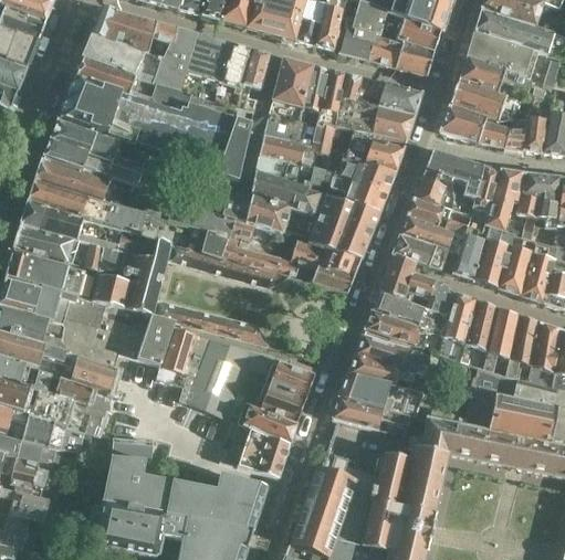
[(0,0),(0,3),(4,6),(45,21),(46,18),(52,2),(53,2),(53,1),(50,0),(0,0)]
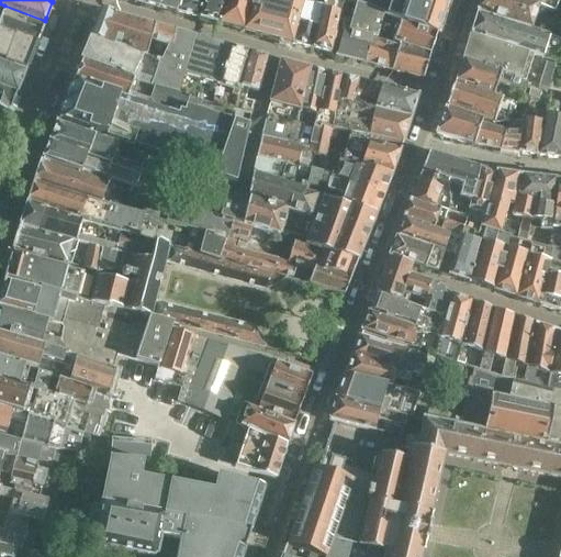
[(179,0),(177,8),(199,13),(203,0),(179,0)]
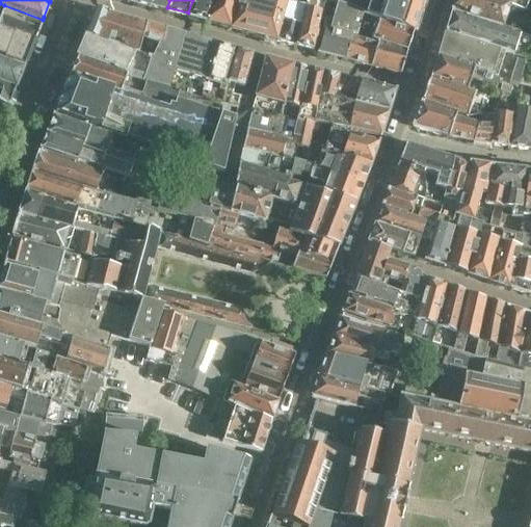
[(192,0),(188,12),(206,18),(212,0),(192,0)]
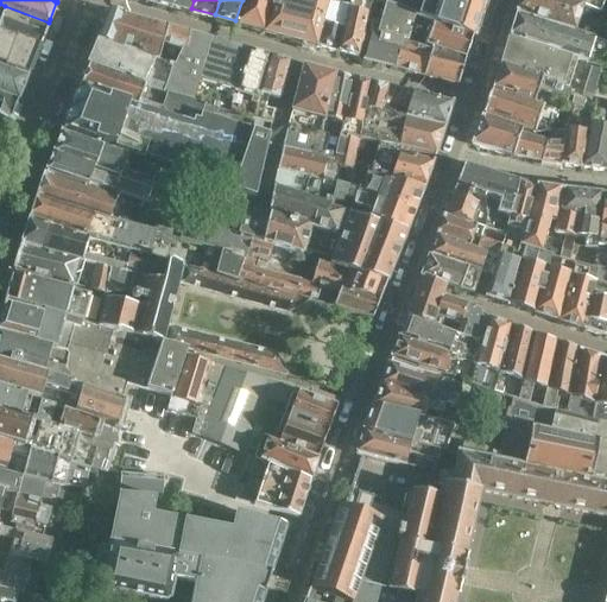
[(242,0),(235,20),(264,27),(271,0),(242,0)]
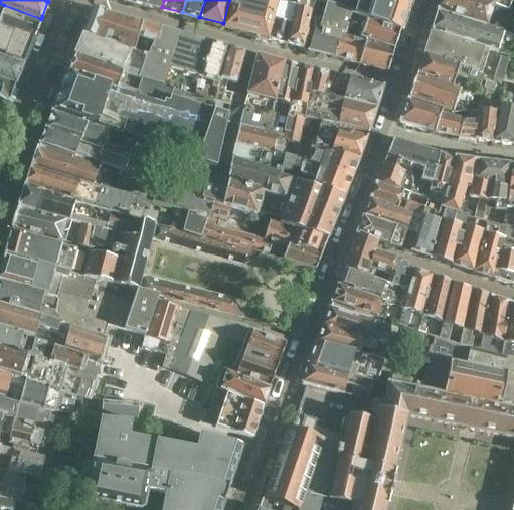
[(229,0),(223,23),(269,35),(279,0),(229,0)]
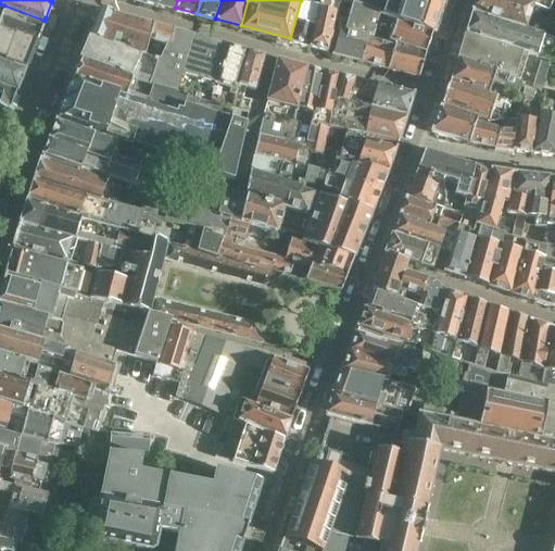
[(301,0),(290,38),(310,44),(318,4),(319,0),(312,0),(312,1),(306,0),(301,0)]
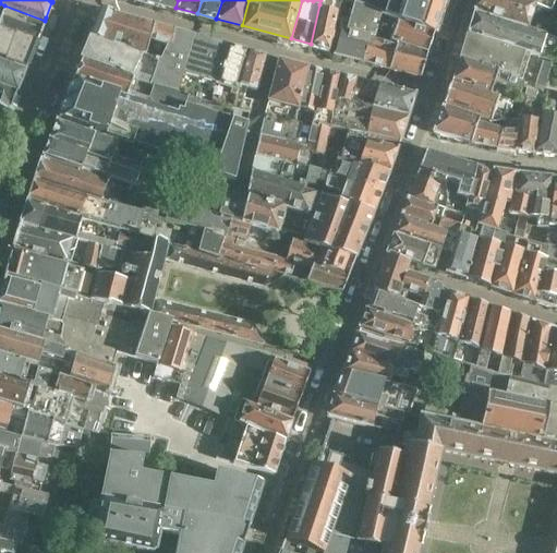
[(319,4),(311,44),(328,48),(331,41),(338,9),(330,7),(331,0),(321,0),(319,4)]
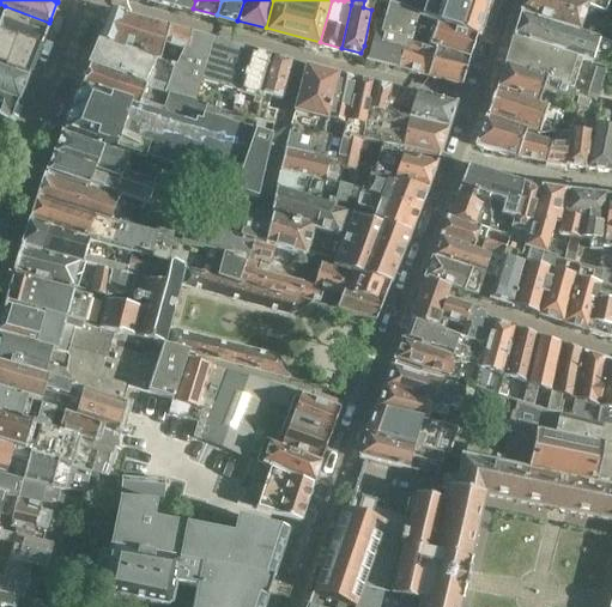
[(376,24),(369,55),(399,62),(406,35),(406,34),(413,35),(419,8),(399,0),(389,0),(383,25),(376,24)]
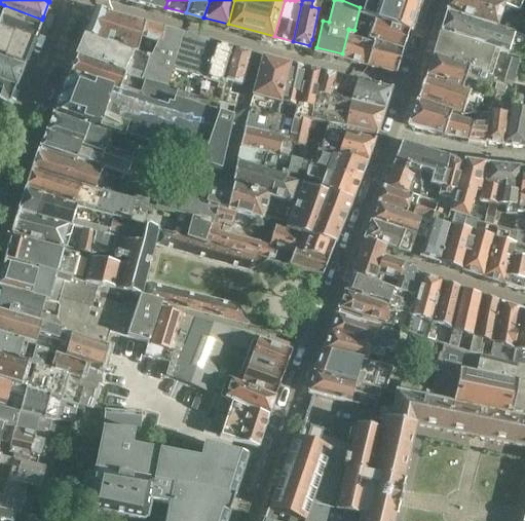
[(378,0),(377,5),(365,1),(363,9),(376,15),(381,16),(381,19),(409,27),(417,0),(378,0)]
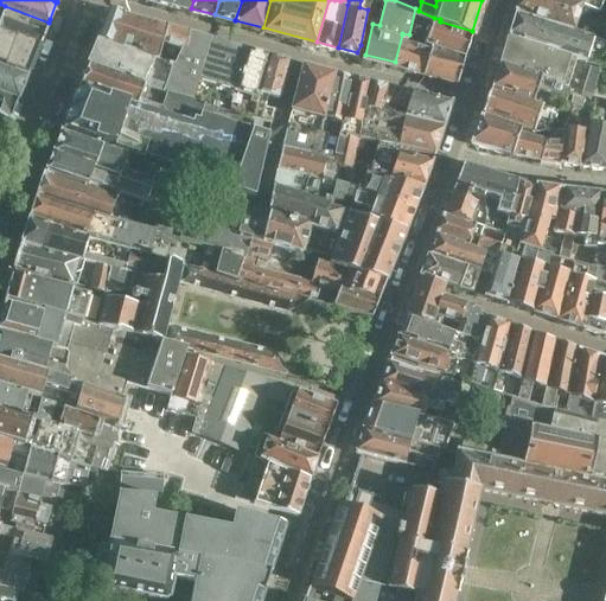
[(518,0),(516,8),(575,26),(584,1),(585,0),(518,0)]
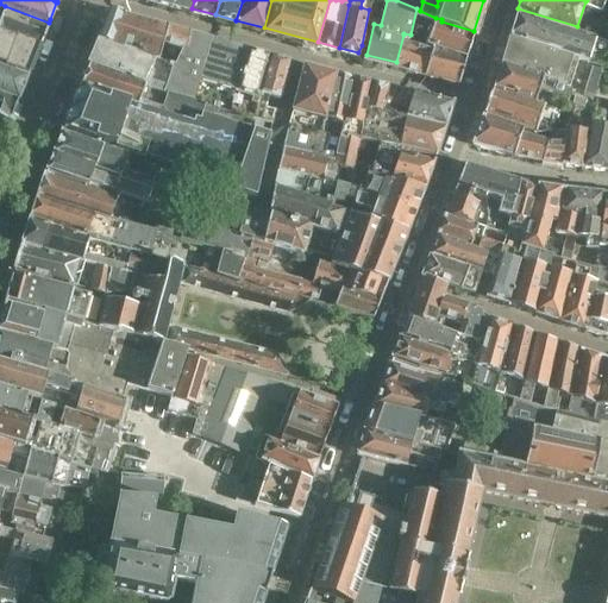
[(0,27),(16,33),(17,32),(41,42),(49,23),(5,6),(0,4),(0,27)]
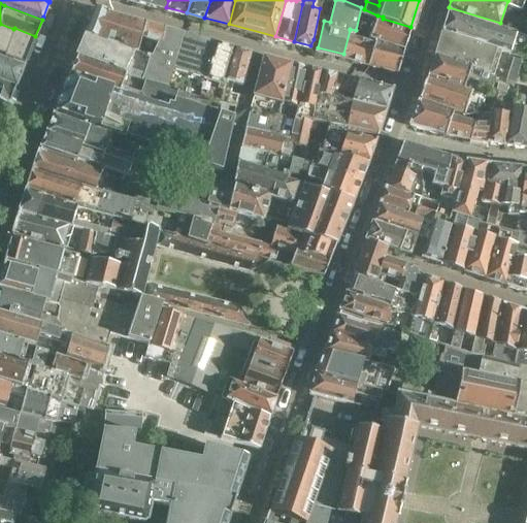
[(97,4),(87,32),(97,35),(135,47),(138,48),(142,34),(146,19),(97,4)]
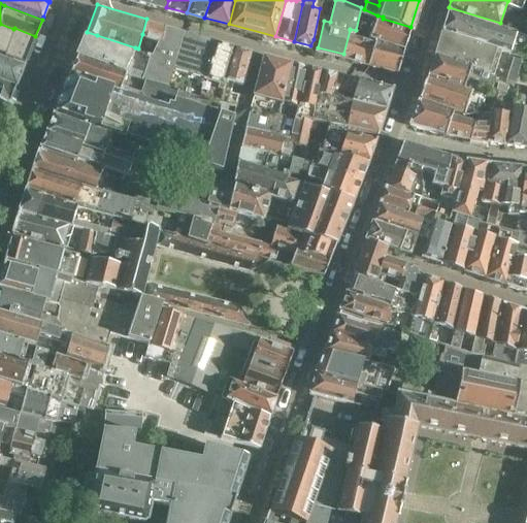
[(449,7),(442,28),(497,45),(511,50),(522,53),(525,41),(526,41),(526,32),(517,29),(517,28),(500,23),(449,7)]
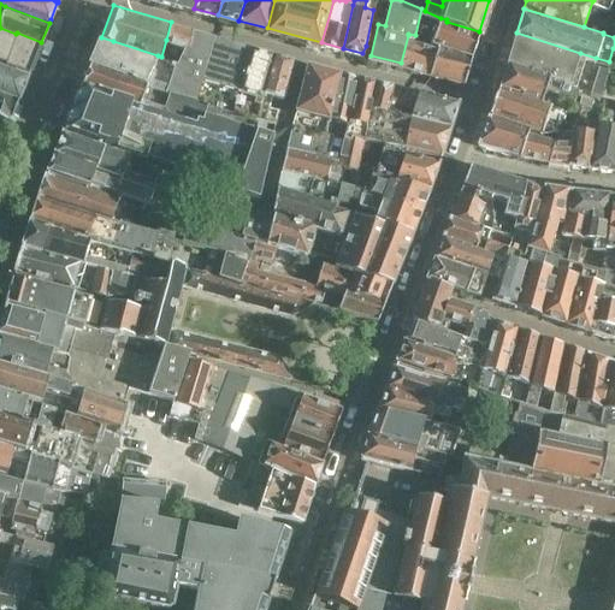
[(441,18),(432,41),(439,43),(472,53),(479,31),(447,22),(447,19),(441,18)]
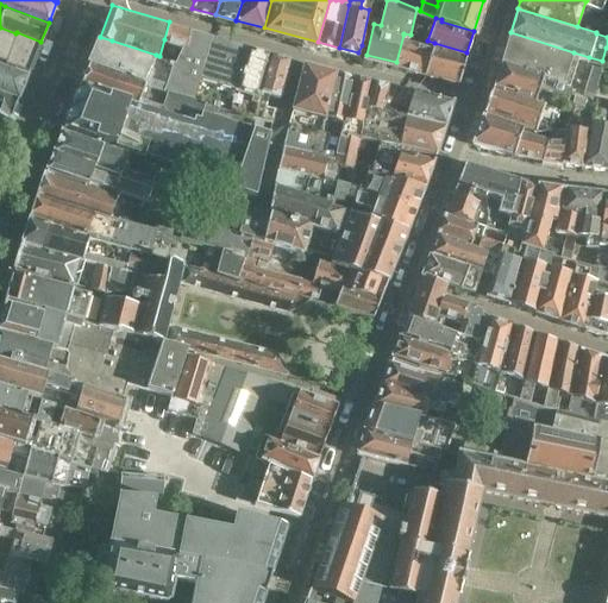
[(164,39),(183,44),(188,46),(192,29),(169,22),(164,39)]
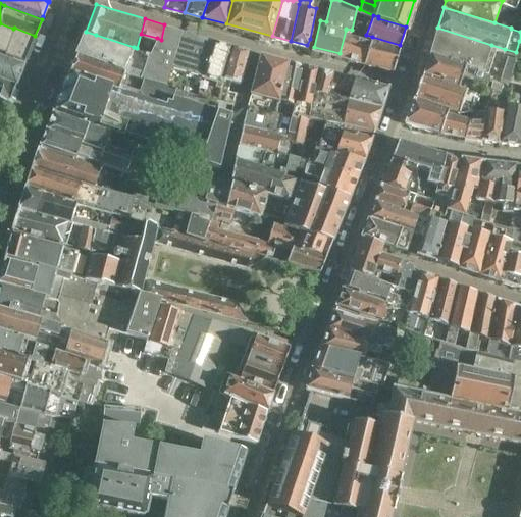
[(0,50),(5,52),(4,54),(24,60),(25,61),(35,36),(14,28),(13,29),(0,23),(0,50)]
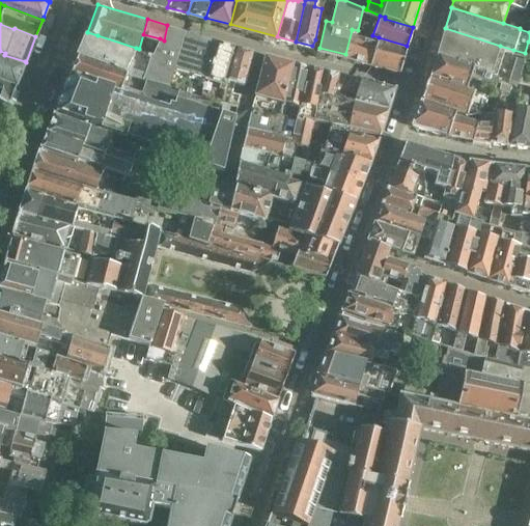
[(145,71),(142,78),(145,79),(146,77),(170,83),(174,66),(185,29),(184,29),(167,25),(164,40),(160,38),(152,52),(151,52),(145,71)]
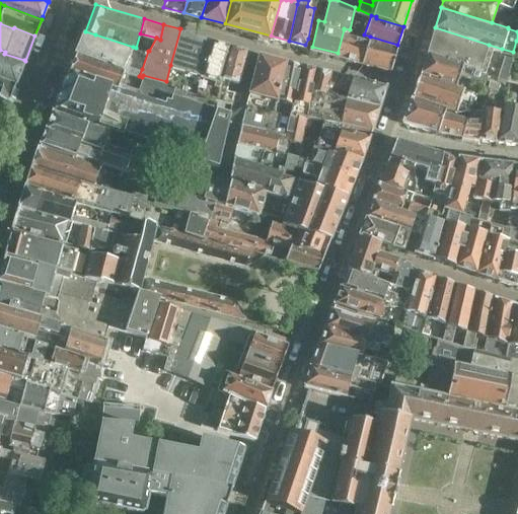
[(435,27),(428,51),(463,62),(482,68),(487,69),(494,47),(489,45),(435,27)]
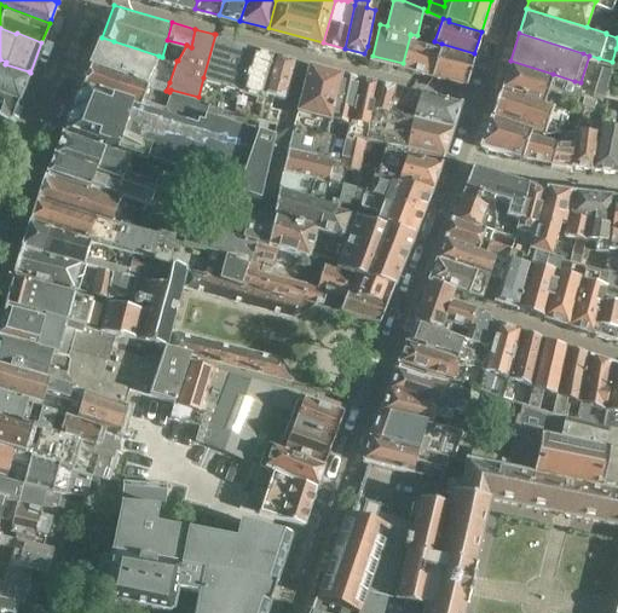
[(215,34),(203,77),(198,97),(197,98),(221,107),(232,109),(236,100),(232,99),(236,88),(240,91),(253,46),(215,34)]
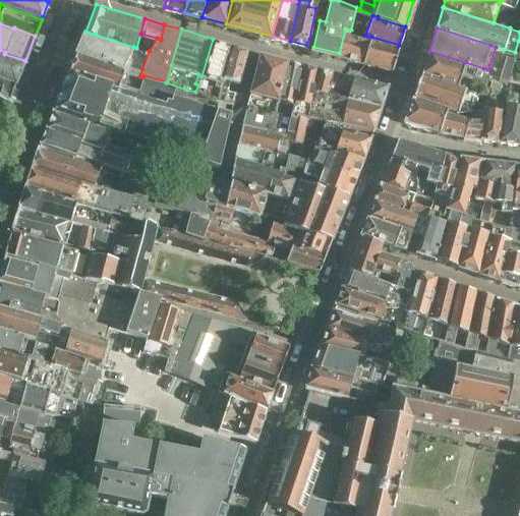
[(345,30),(339,53),(364,60),(371,37),(365,35),(345,30)]
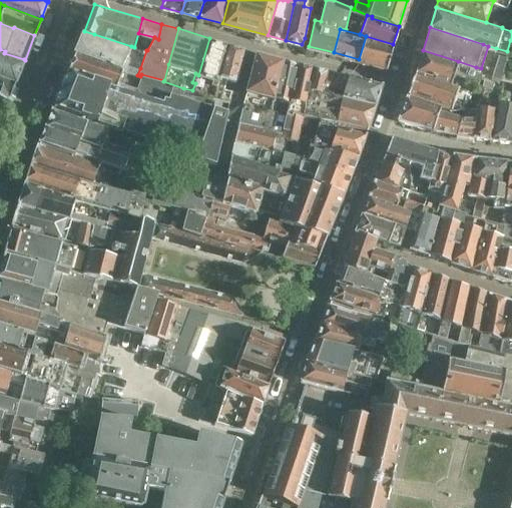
[(84,31),(75,52),(120,68),(137,74),(138,68),(128,64),(130,57),(127,55),(131,46),(94,34),(84,31)]
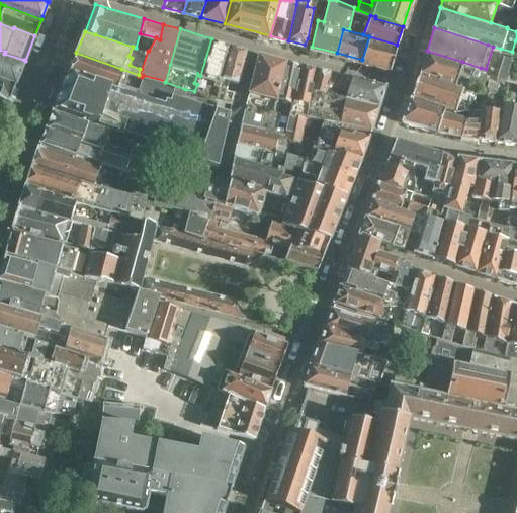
[(369,36),(362,60),(390,68),(397,45),(369,36)]
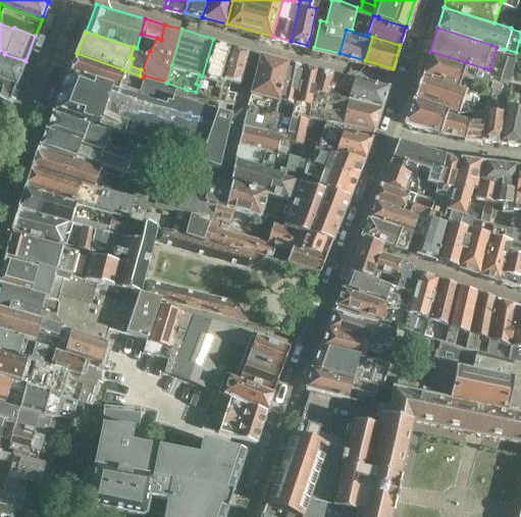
[(232,44),(213,39),(202,76),(199,74),(196,84),(199,85),(196,92),(216,97),(222,82),(223,82),(224,76),(232,44)]
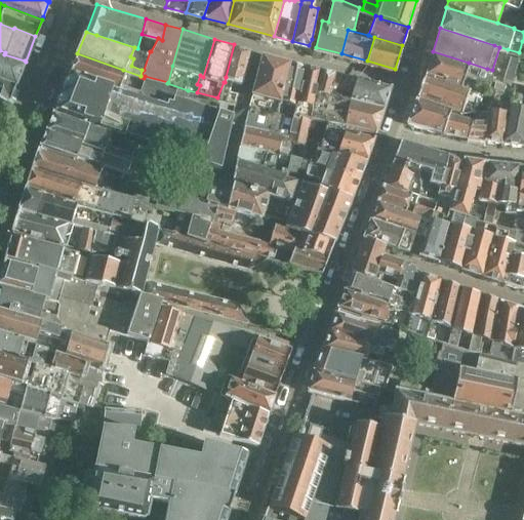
[(234,44),(226,77),(225,82),(224,82),(217,97),(235,102),(238,90),(231,88),(233,79),(241,81),(249,48),(234,44)]
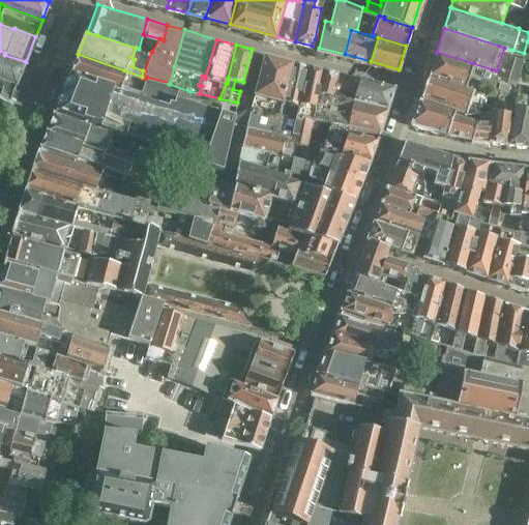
[(0,77),(17,85),(18,82),(25,61),(4,55),(5,53),(0,51),(0,77)]
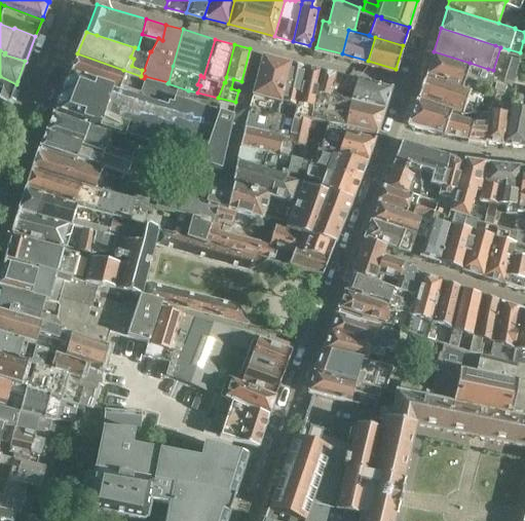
[(434,51),(426,73),(462,84),(466,73),(487,80),(492,81),(494,73),(489,71),(489,69),(488,69),(470,63),(434,51)]
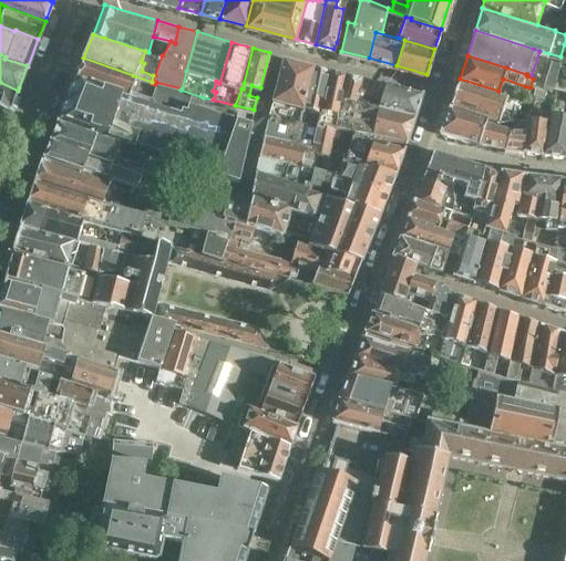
[(563,58),(553,55),(544,82),(554,84),(563,58)]
